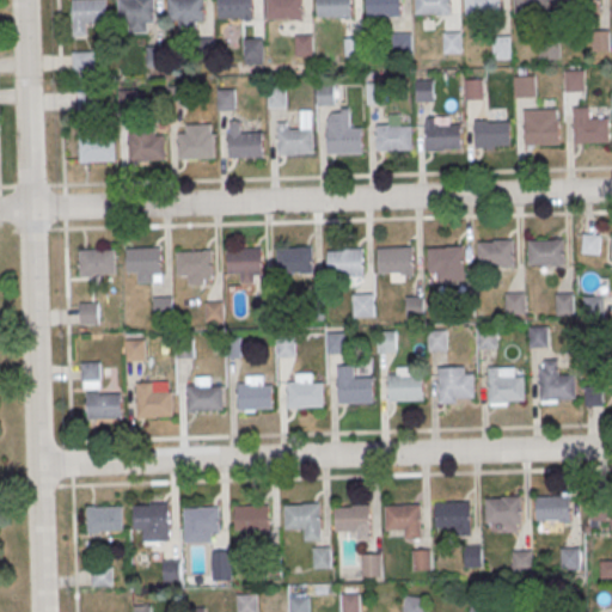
[(72,0),(106,0),(106,22),(87,22),(87,34),(72,35),(72,0)]
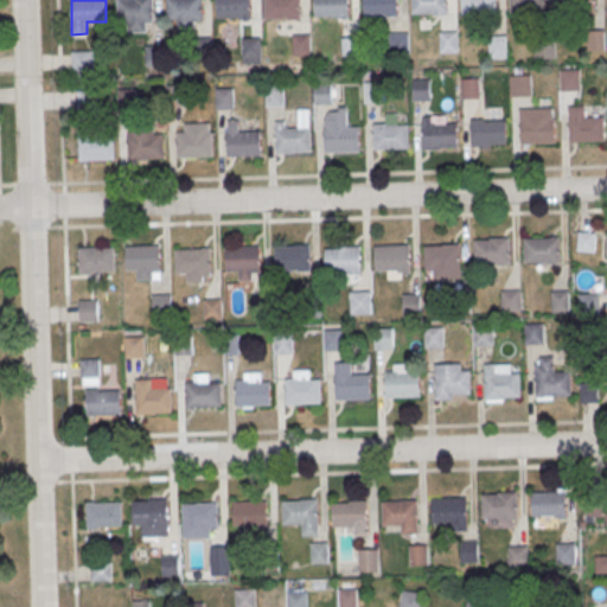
[(117,0),(152,0),(153,21),(119,23),(117,0)]
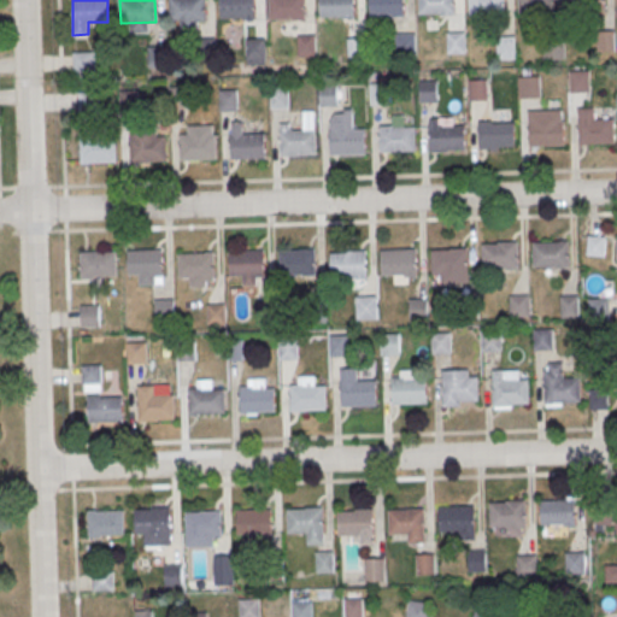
[(170,0),(205,0),(206,19),(171,21),(170,0)]
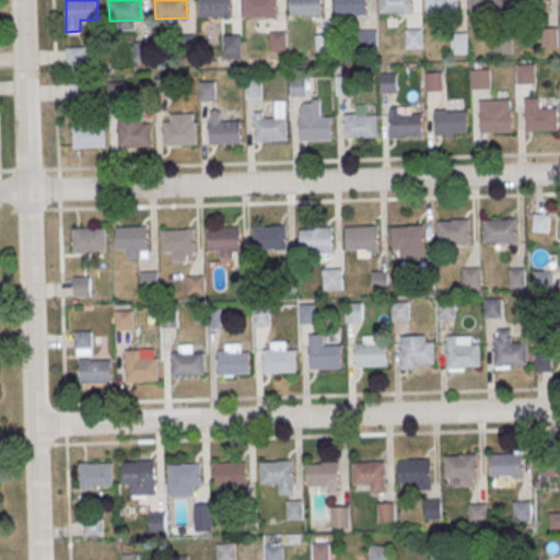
[(199,0),(231,0),(231,15),(199,16),(199,0)]
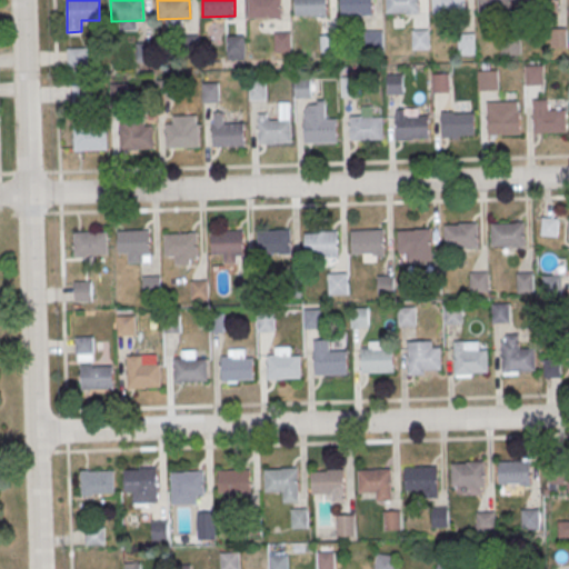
[(248,0),(280,0),(281,17),(249,18),(248,0)]
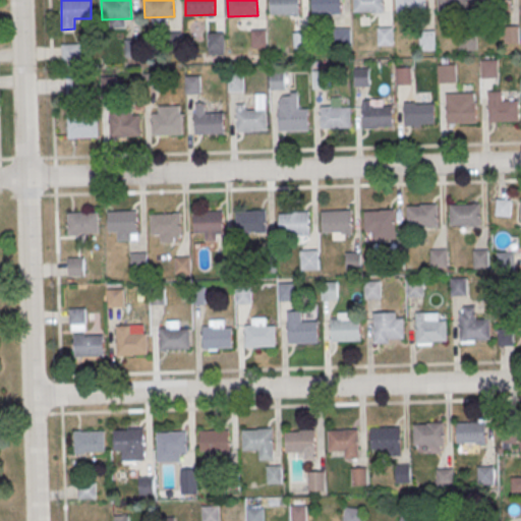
[(269,0),(298,0),(299,13),(270,14),(269,0)]
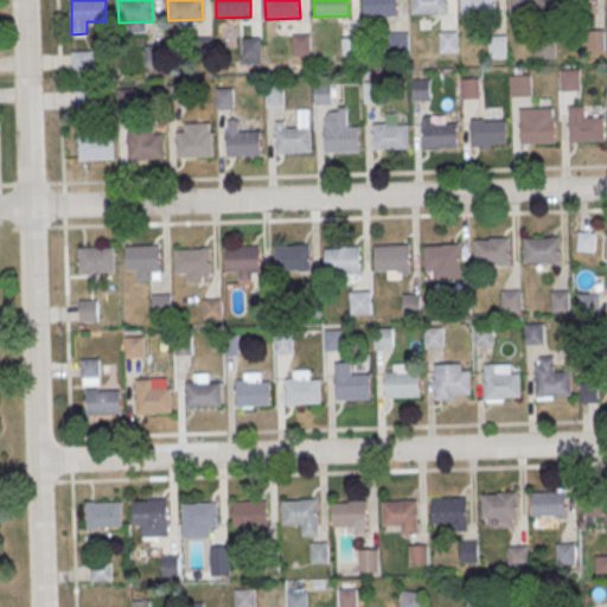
[(363,0),(397,0),(398,14),(364,16),(363,0)]
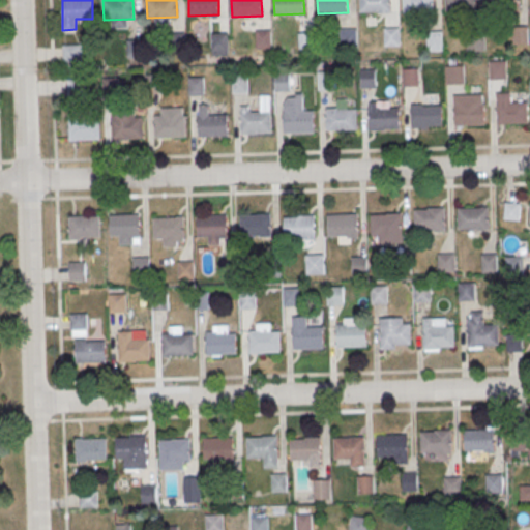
[(359,0),(389,0),(389,11),(359,12),(359,0)]
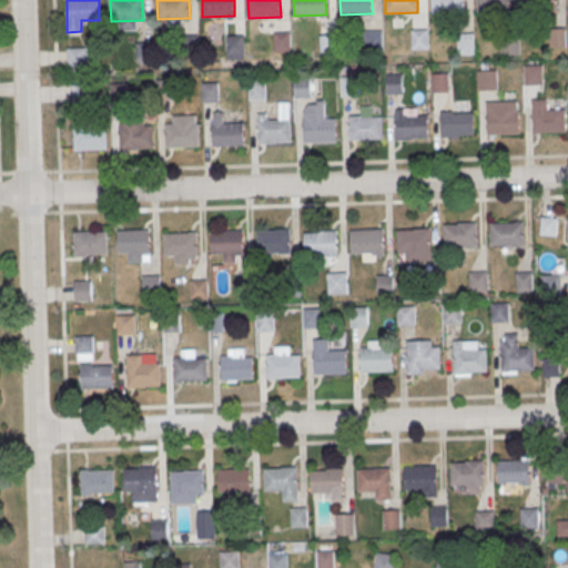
[(432,0),(464,0),(465,12),(433,13),(432,0)]
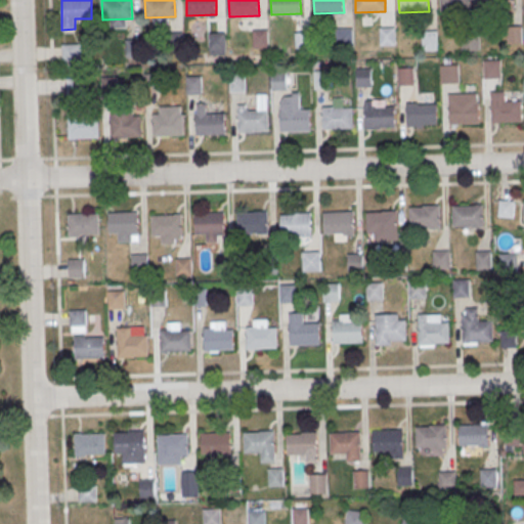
[(441,0),(471,0),(471,10),(441,11),(441,0)]
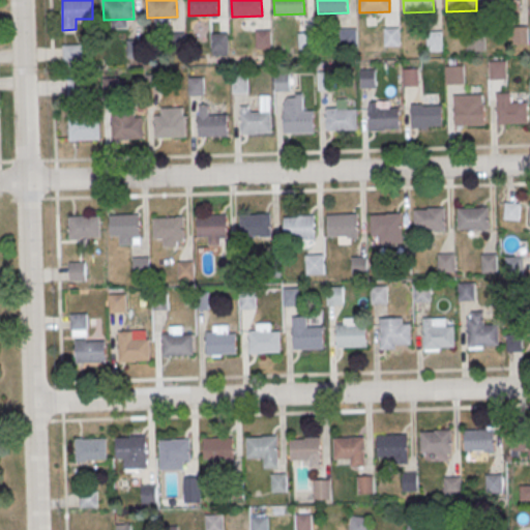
[(489,0),(519,0),(519,8),(489,9),(489,0)]
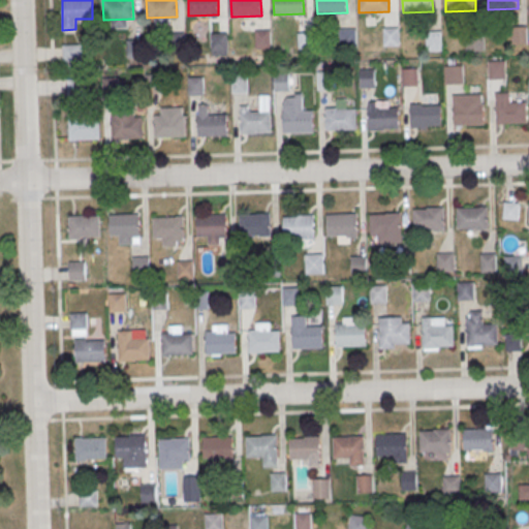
[(512,28),(527,28),(528,47),(512,47),(512,28)]
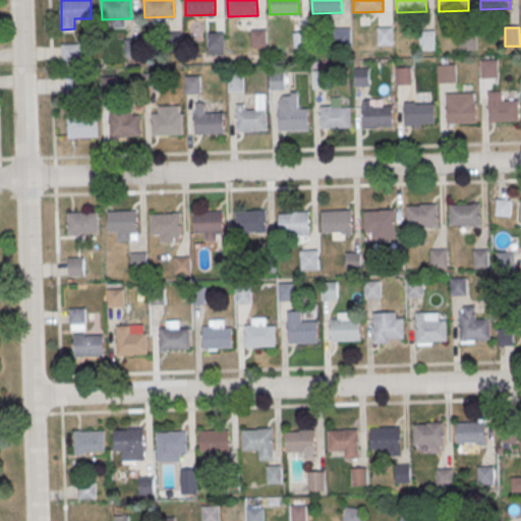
[(336,29),(336,43),(350,43),(350,29),(336,29)]
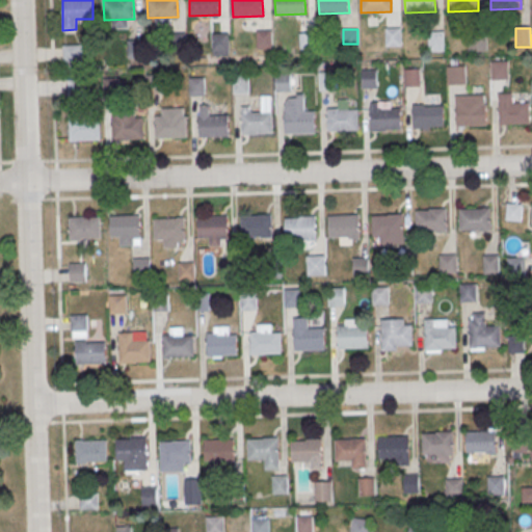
[(386,29),(401,29),(401,47),(387,48),(386,29)]
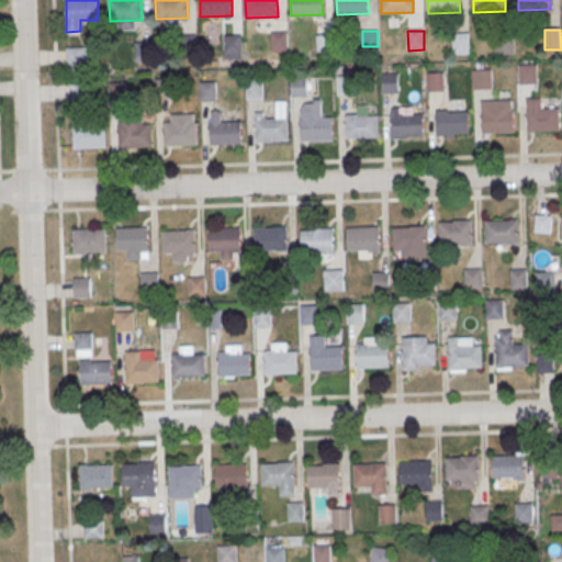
[(242,58),(242,35),(224,35),(224,58),(242,58)]
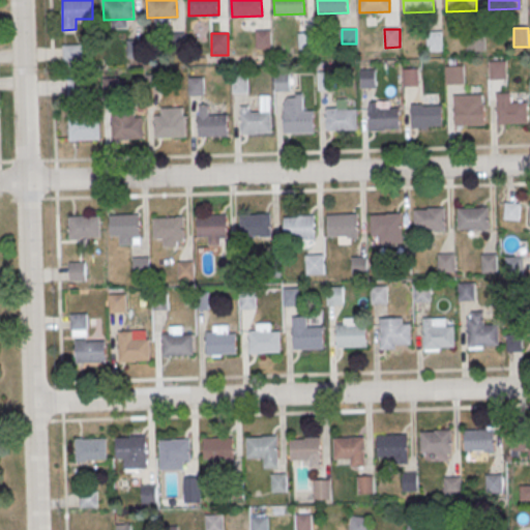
[(428,33),(442,33),(443,51),(428,51),(428,33)]
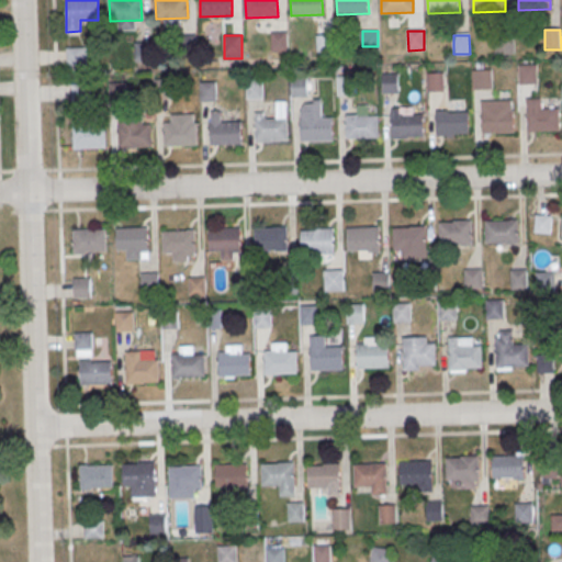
[(495,37),(512,37),(512,56),(496,56),(495,37)]
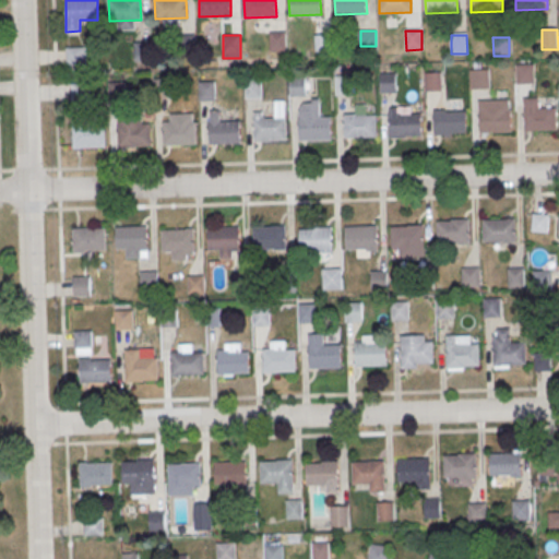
[(149,42),(135,42),(135,60),(149,60),(149,42)]
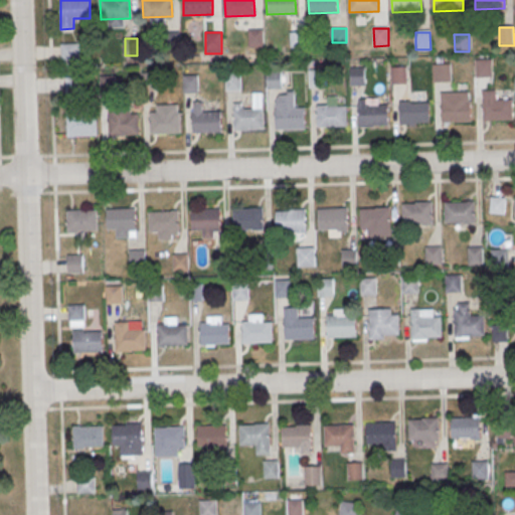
[(78,42),(61,42),(61,60),(78,60),(78,42)]
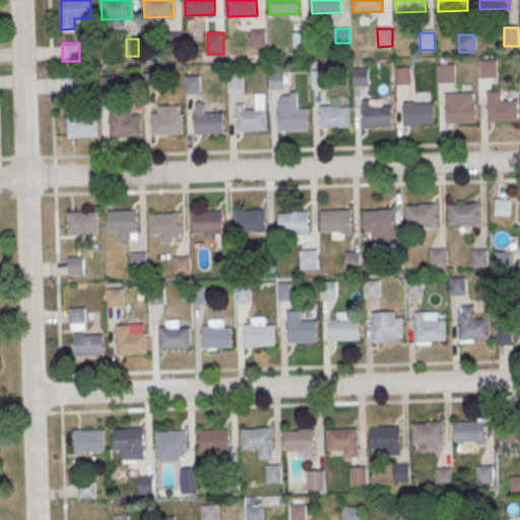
[(481,62),(496,61),(497,79),(481,79),(481,62)]
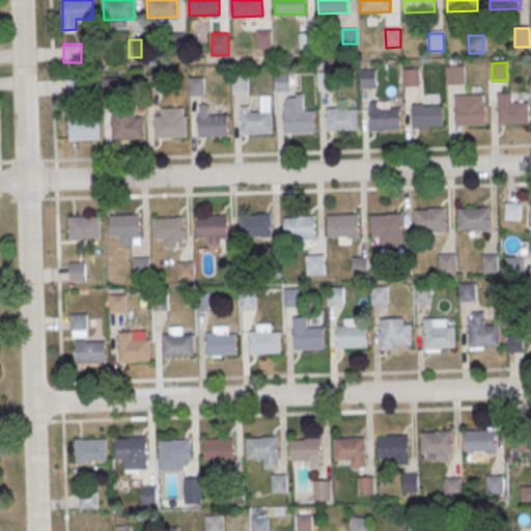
[(447,67),(462,67),(463,85),(447,86),(447,67)]
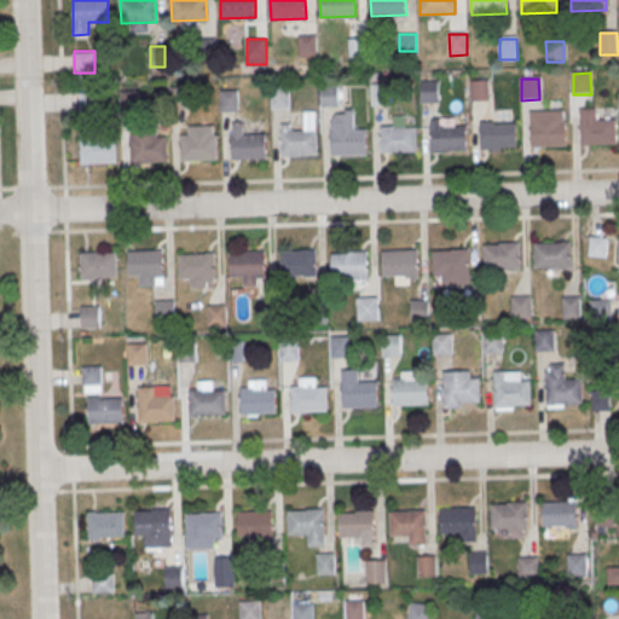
[(438,102),(438,82),(422,81),(422,102),(438,102)]
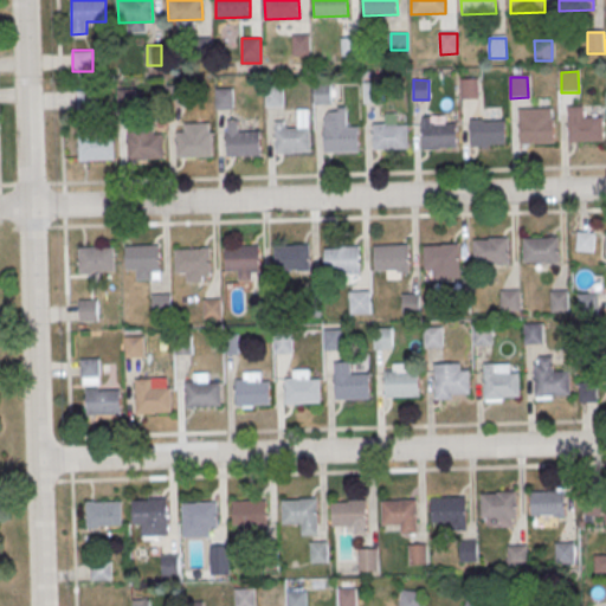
[(461,79),(478,79),(478,101),(462,101),(461,79)]
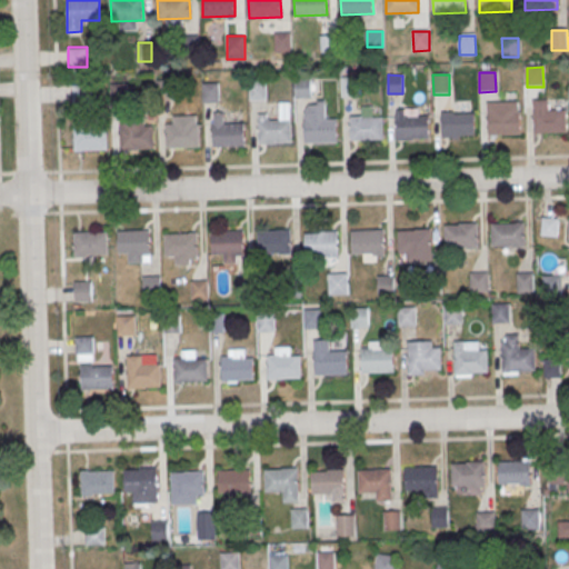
[(341,97),(355,97),(355,77),(341,77),(341,97)]
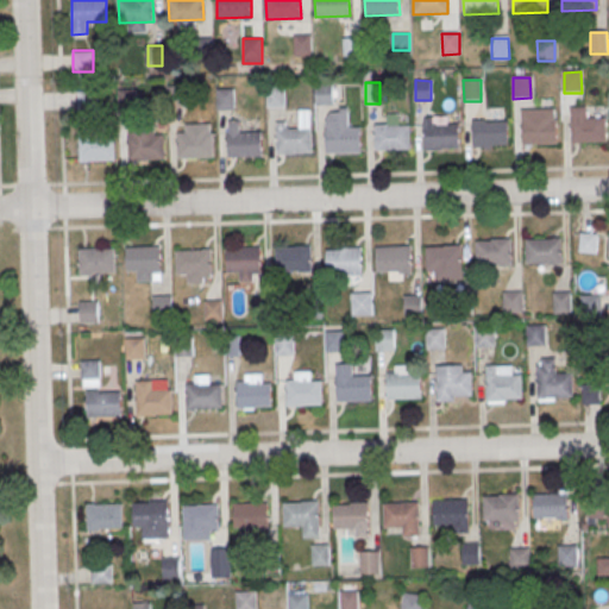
[(331,83),(316,83),(316,104),(331,104),(331,83)]
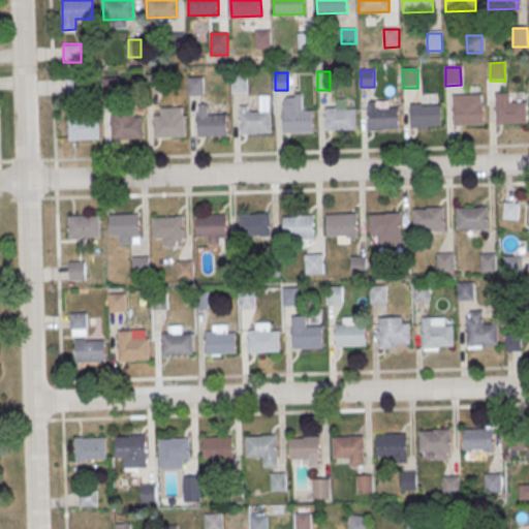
[(496,95),(497,126),(528,125),(527,103),(510,103),(509,94),(496,95)]
